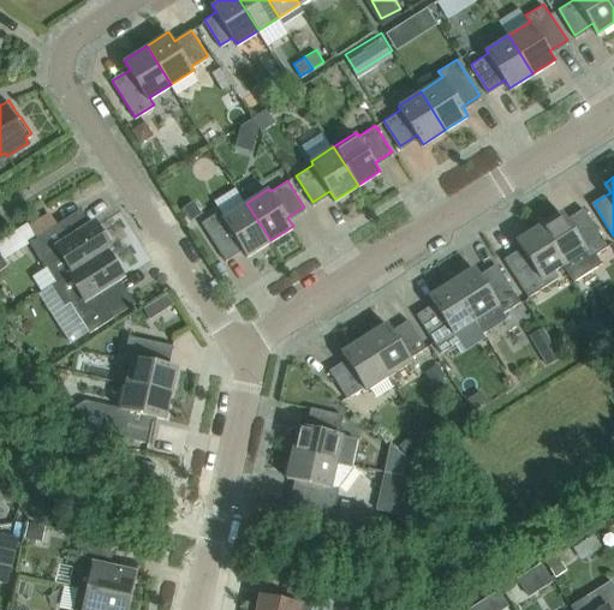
[(248,255),(270,240),(246,203),(225,216),(220,209),(202,221),(225,257),(242,246),(248,255)]
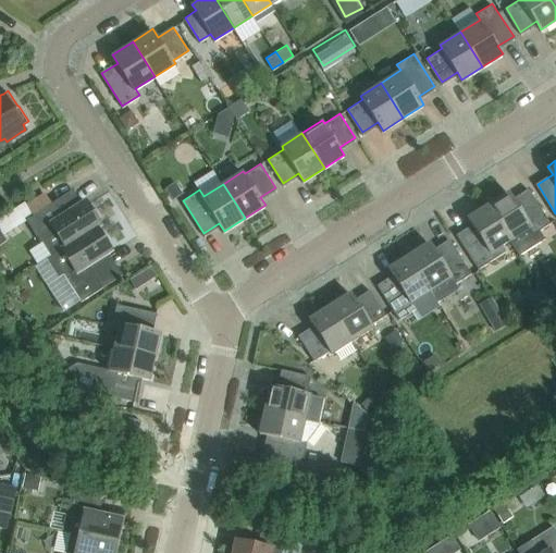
[(509,191),(489,204),(510,238),(520,254),(545,237),(540,229),(551,222),(530,188),(515,199),(509,191)]
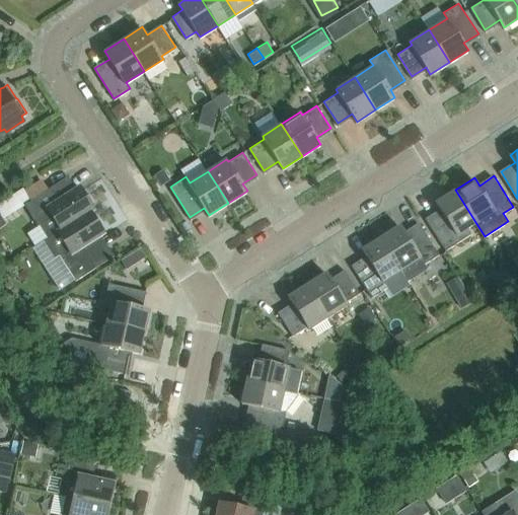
[(91,211),(94,208),(80,186),(58,200),(51,188),(25,204),(39,224),(40,223),(48,235),(91,211)]
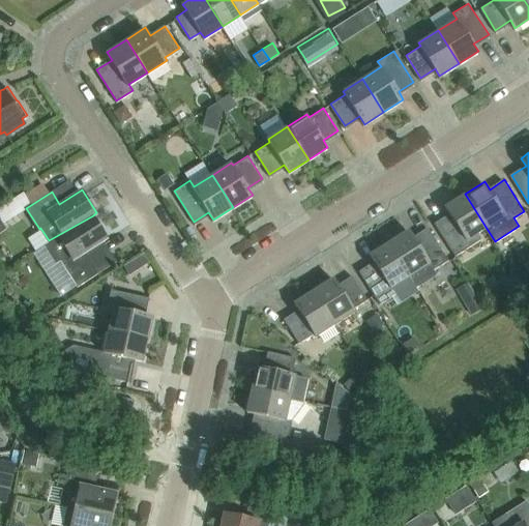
[(486,227),(465,194),(445,206),(450,213),(436,224),(456,255),(481,238),(477,232),(486,227)]
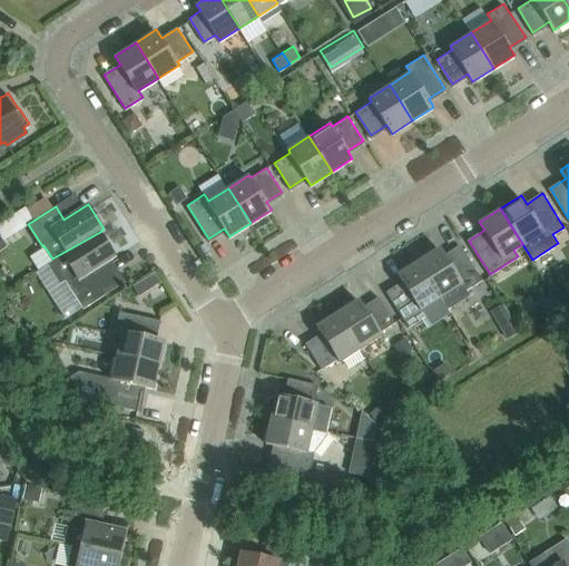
[(52,259),(52,260),(48,262),(60,282),(65,279),(84,308),(106,293),(91,270),(115,255),(100,232),(52,259)]
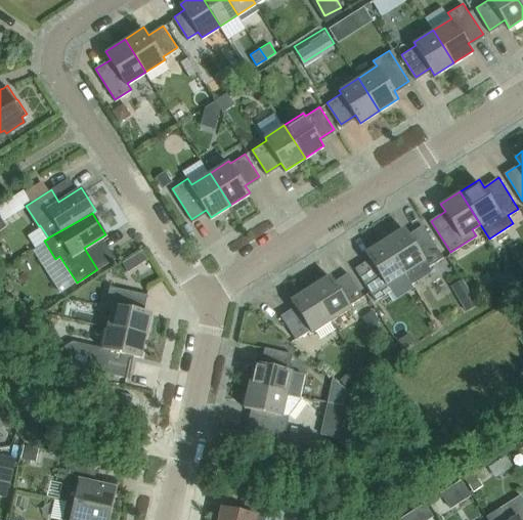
[(404,226),(385,239),(406,271),(405,272),(412,283),(432,269),(429,265),(443,256),(424,225),(409,234),(404,226)]
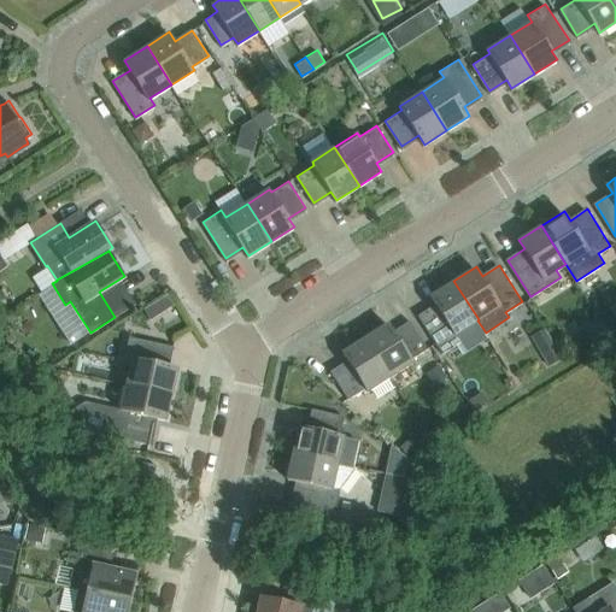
[(477,321),(479,319),(453,281),(430,295),(436,305),(420,316),(443,352),(461,340),(457,334),(477,321)]
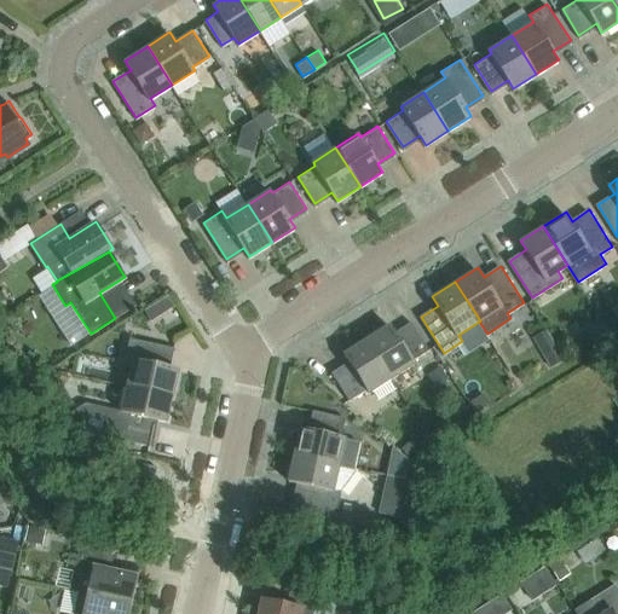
[(367,339),(392,377),(415,363),(413,359),(429,348),(413,322),(396,332),(390,324),(367,339)]
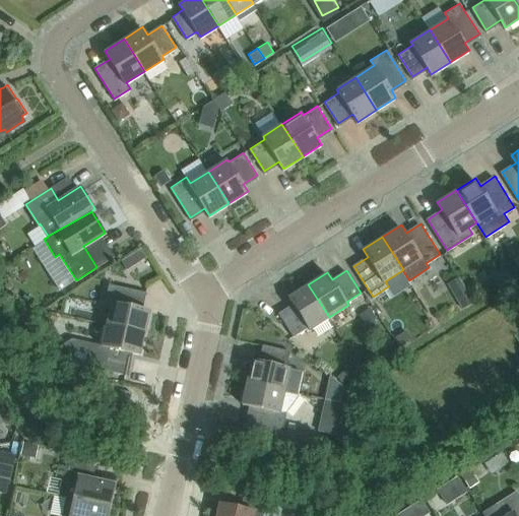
[(107,323),(144,331),(149,309),(141,307),(144,291),(109,282),(105,301),(112,302),(107,323)]
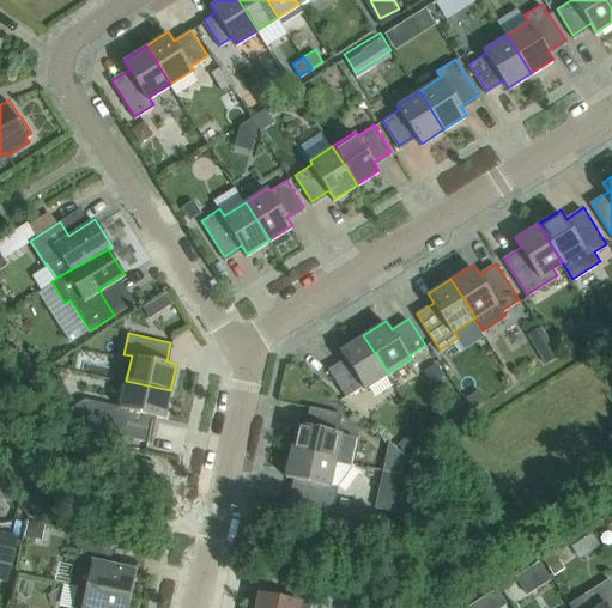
[(365,388),(388,374),(363,335),(341,350),(346,358),(329,369),(346,395),(363,384),(365,388)]
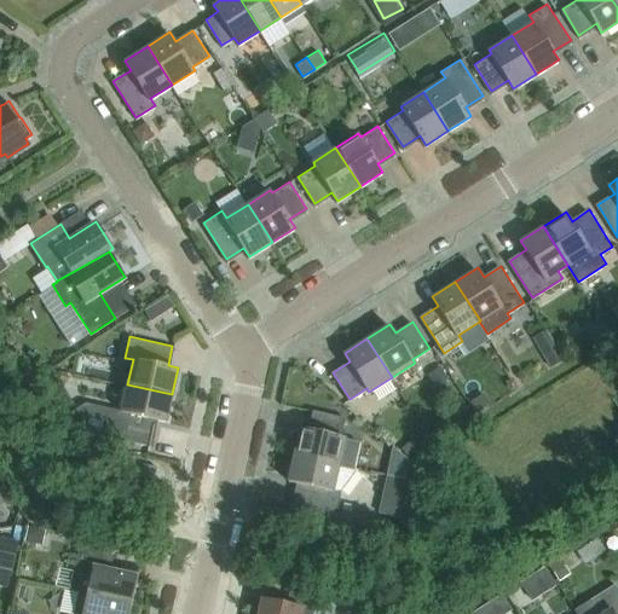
[(166,421),(172,394),(127,384),(122,409),(109,406),(103,434),(149,444),(149,446),(150,446),(156,418),(166,421)]
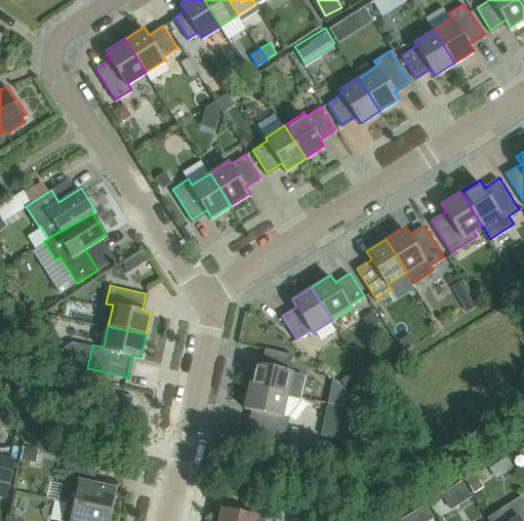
[(287,393),(292,370),(289,369),(293,353),(265,347),(265,348),(267,349),(264,364),(254,362),(249,385),(287,393)]
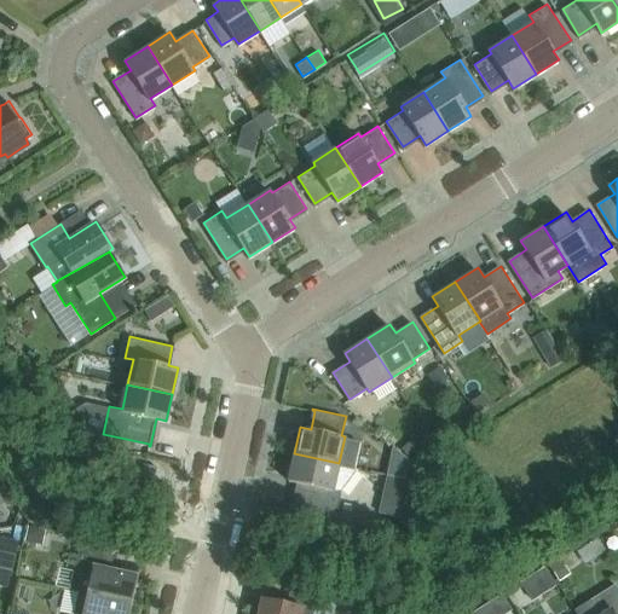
[(339,463),(294,453),(289,479),(299,481),(295,500),(293,499),(293,500),(336,511),(341,490),(357,469),(358,469),(358,468),(339,463)]
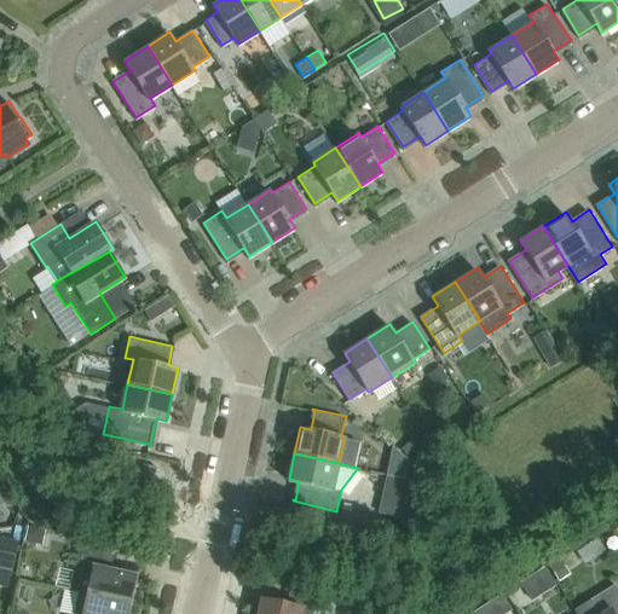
[(0,565),(12,568),(18,539),(0,536),(0,565)]
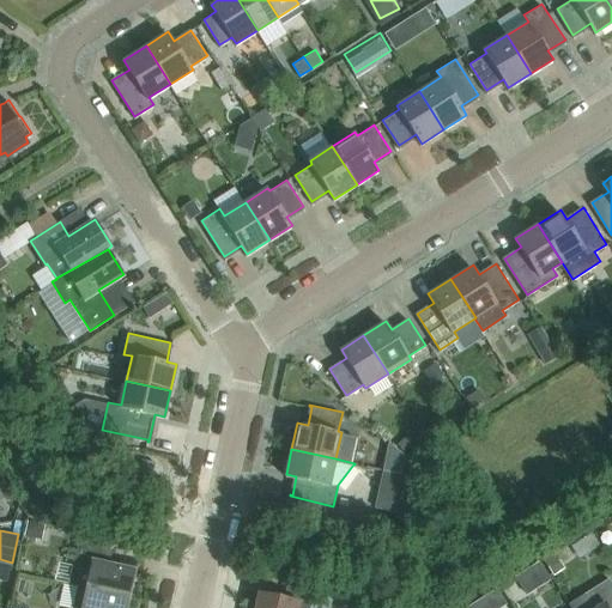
[(73,582),(78,583),(129,595),(135,569),(133,567),(133,569),(104,563),(108,547),(79,541),(73,564),(77,565),(73,582)]
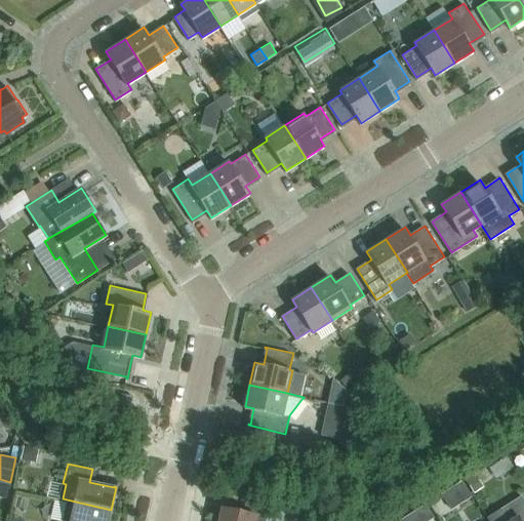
[(490,520),(523,520),(523,496),(522,493),(500,508),(500,509),(488,517),(490,520)]
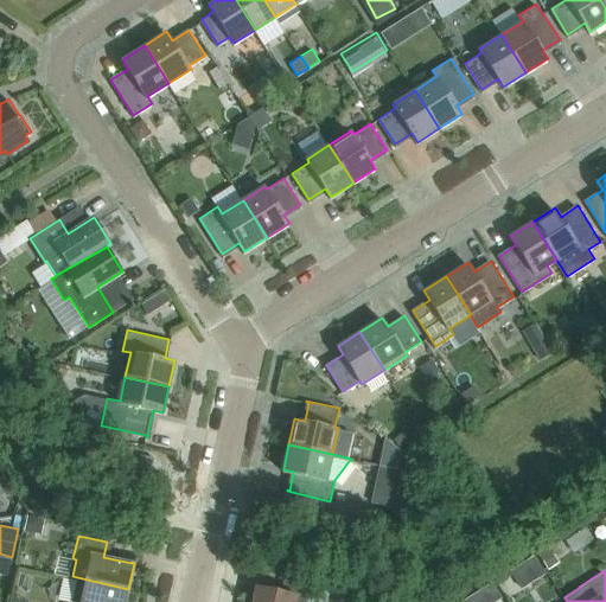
[(253,601),(306,601),(312,582),(284,576),(280,591),(256,586),(253,601)]
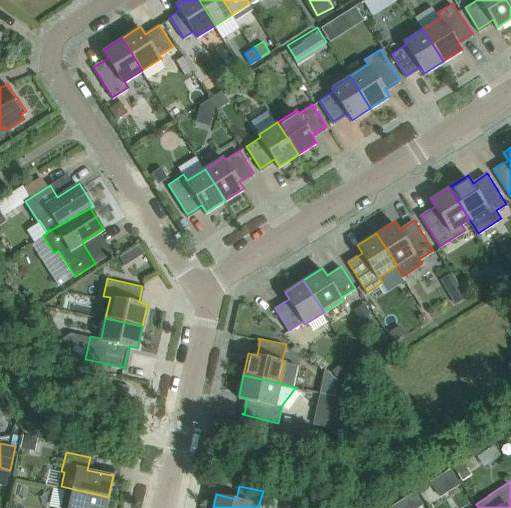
[(105,507),(108,497),(65,487),(60,507),(57,507),(56,507),(105,507)]
